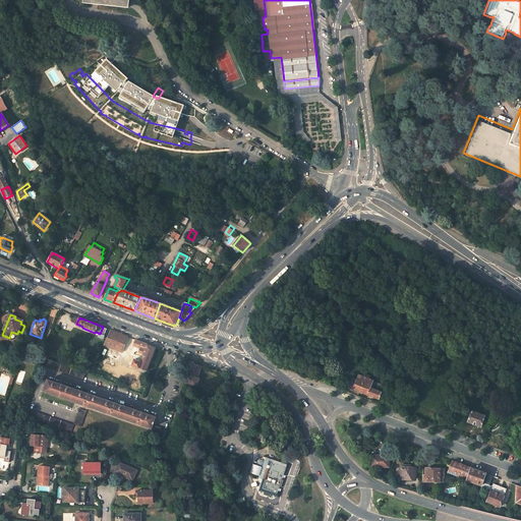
[(105,346),(122,352),(128,337),(126,336),(111,330),(105,346)]
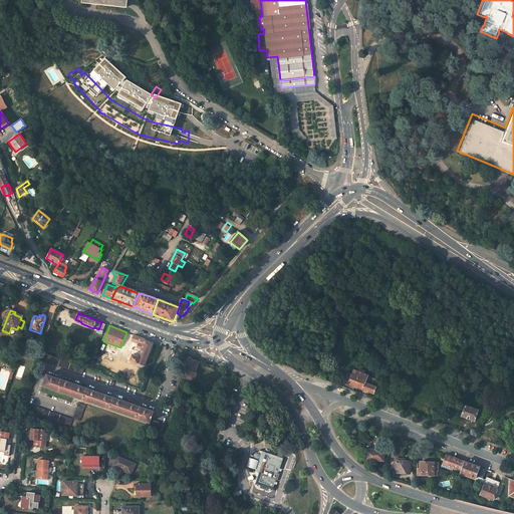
[(129,348),(134,350),(131,360),(145,366),(154,342),(134,335),(129,348)]
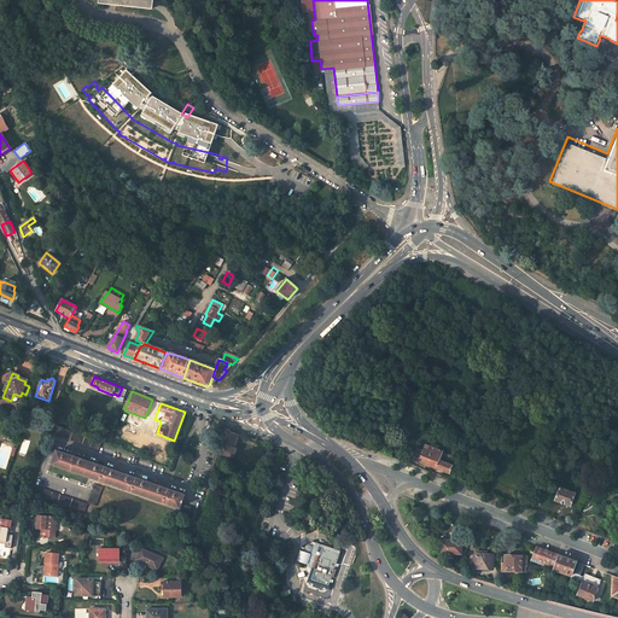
[(132,417),(123,413),(118,426),(126,429),(132,417)]
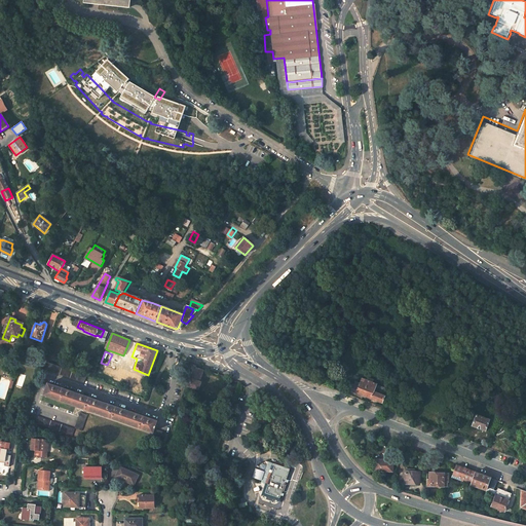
[(45,369),(85,383),(87,376),(48,362),(45,369)]
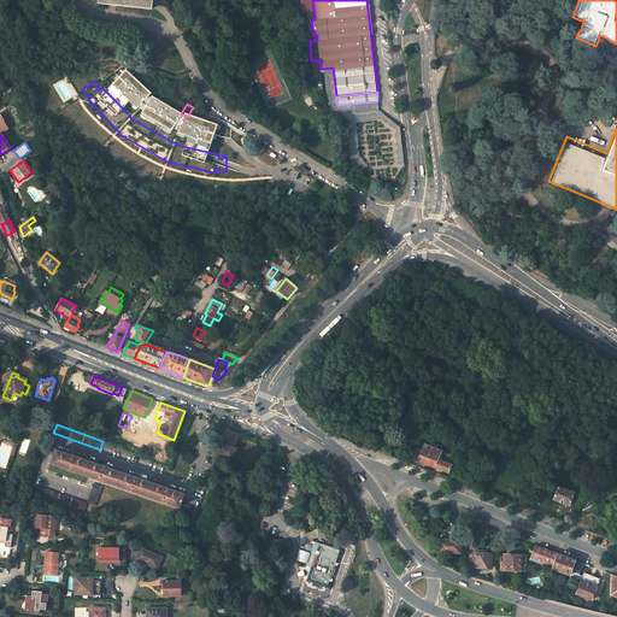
[(222,453),(233,457),(235,450),(234,450),(239,435),(230,433),(230,429),(227,428),(223,438),(221,445),(224,446),(222,453)]
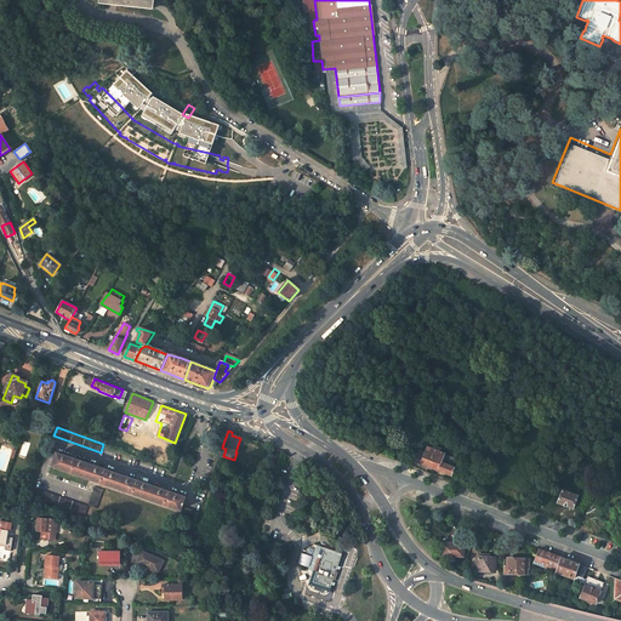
[(445,454),(427,446),(425,451),(422,457),(417,455),(415,454),(412,461),(450,476),(454,467),(449,466),(451,457),(444,455),(445,454)]
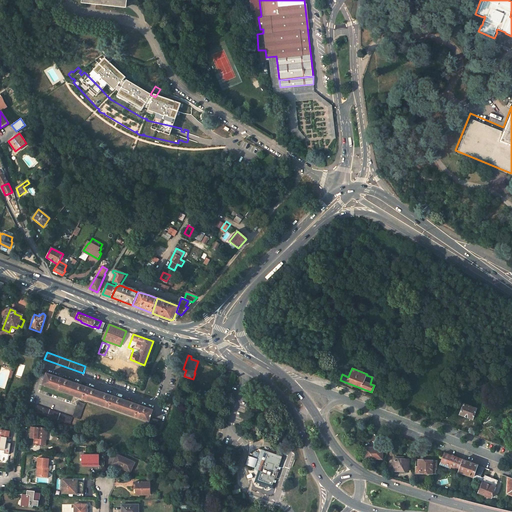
[(153,410),(47,373),(43,384),(149,421),(153,410)]
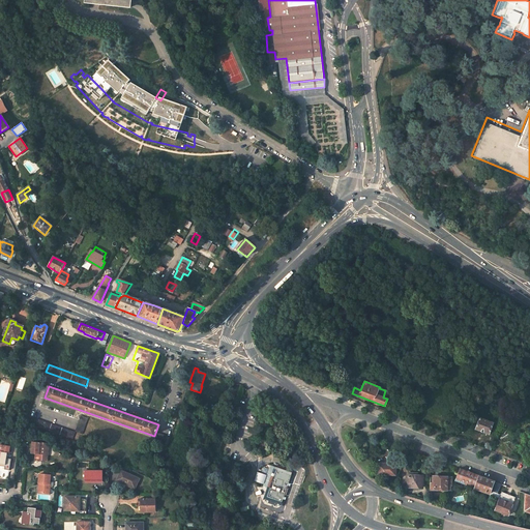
[(82,435),(88,418),(81,415),(75,432),(82,435)]
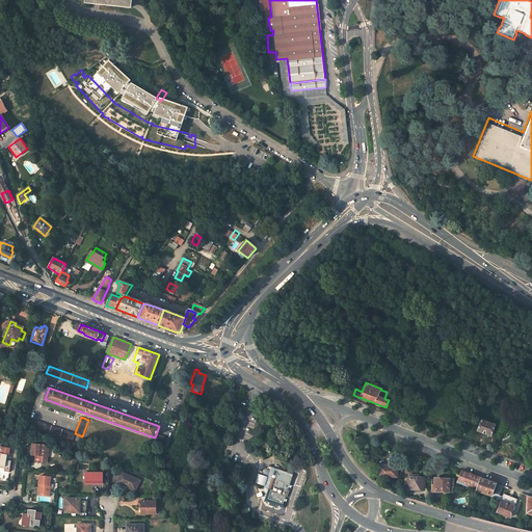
[(477,430),(490,435),(495,424),(481,419),(477,430)]
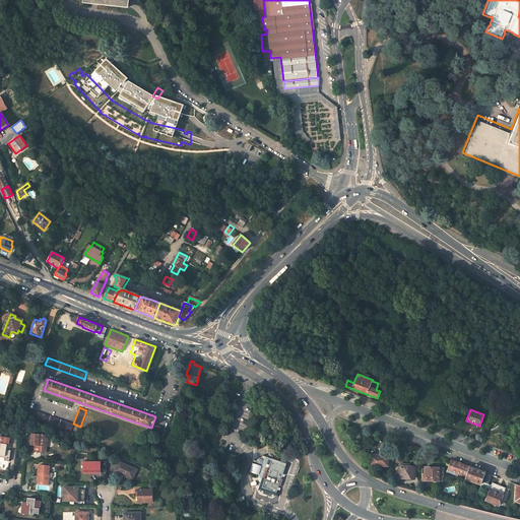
[(35,418),(71,432),(73,425),(37,411),(35,418)]
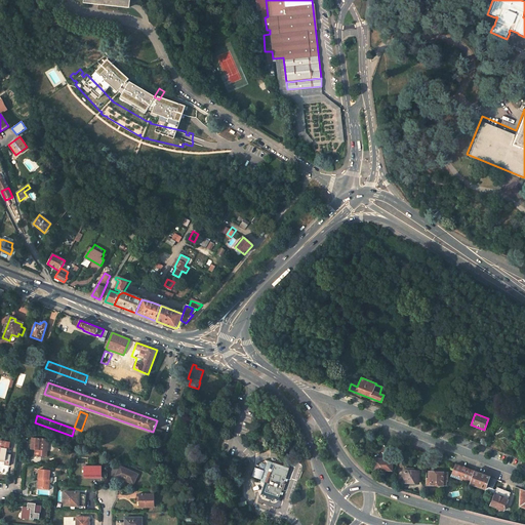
[(500,435),(514,441),(519,430),(505,425),(500,435)]
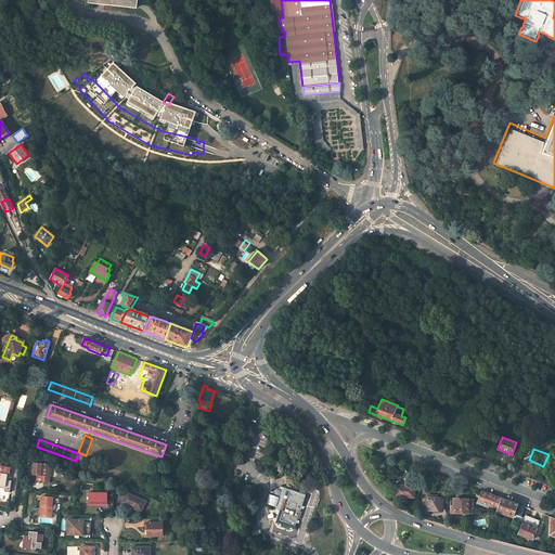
[(179,459),(165,454),(162,461),(176,466),(179,459)]
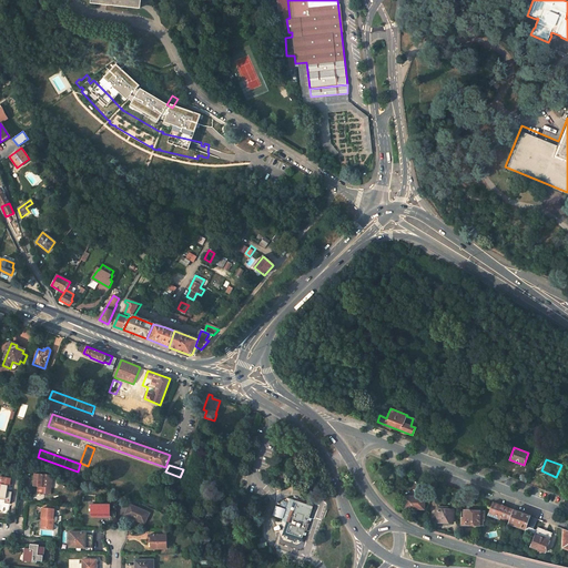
[(48,488),(49,476),(33,474),(32,487),(37,487),(40,487),(40,494),(50,495),(51,488),(48,488)]
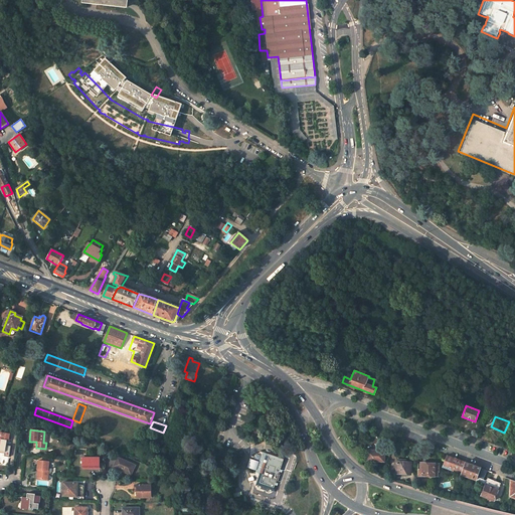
[(0,456),(9,457),(10,446),(7,445),(5,445),(6,440),(8,441),(8,435),(0,433),(0,456)]
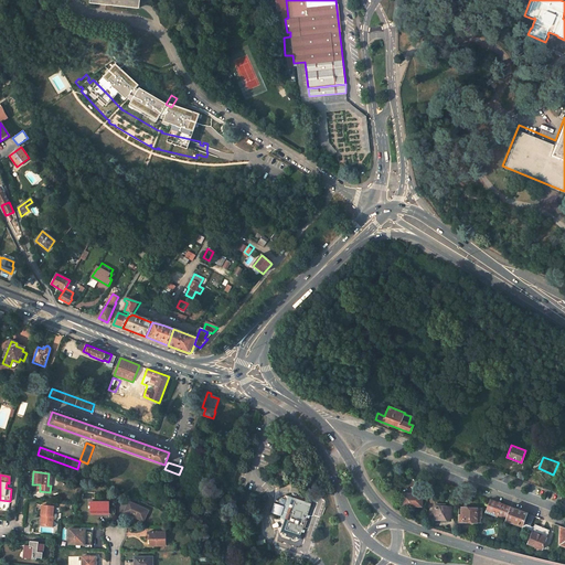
[(422,494),(403,493),(403,505),(420,507),(422,494)]
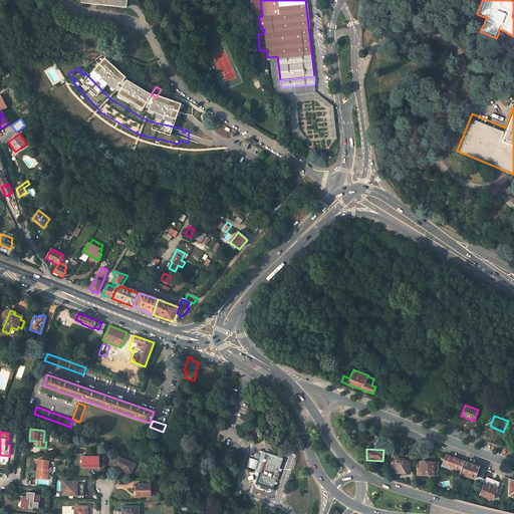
[(272,489),(282,459),(262,452),(259,462),(251,459),(248,467),(256,470),(255,473),(259,475),(256,483),(258,484),(258,485),(257,484),(257,486),(258,486),(257,488),(265,490),(264,491),(267,493),(267,491),(269,492),(270,491),(271,491),(271,489),(270,489),(271,488),(272,489)]
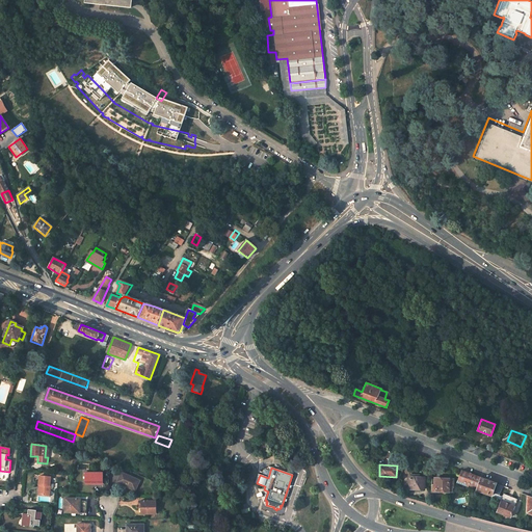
[(457,481),(468,485),(468,484),(476,487),(479,477),(461,470),(457,481)]
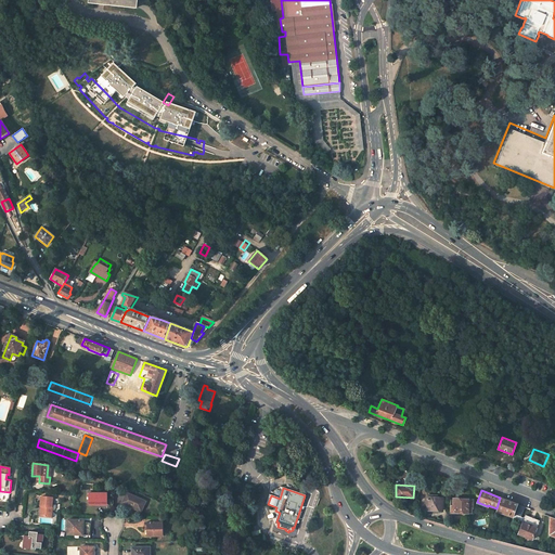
[(106,505),(106,492),(88,493),(88,505),(106,505)]
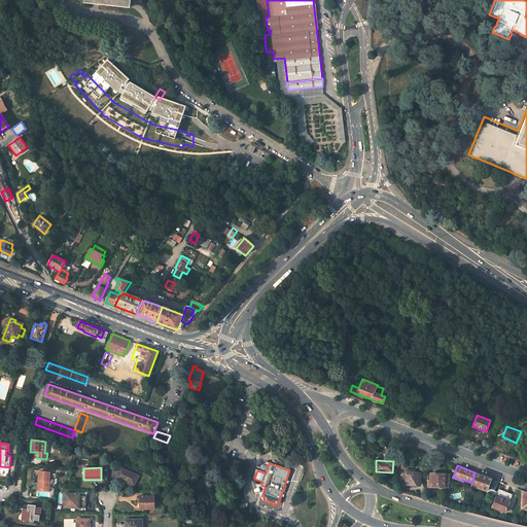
[(137,476),(120,468),(116,477),(133,485),(137,476)]
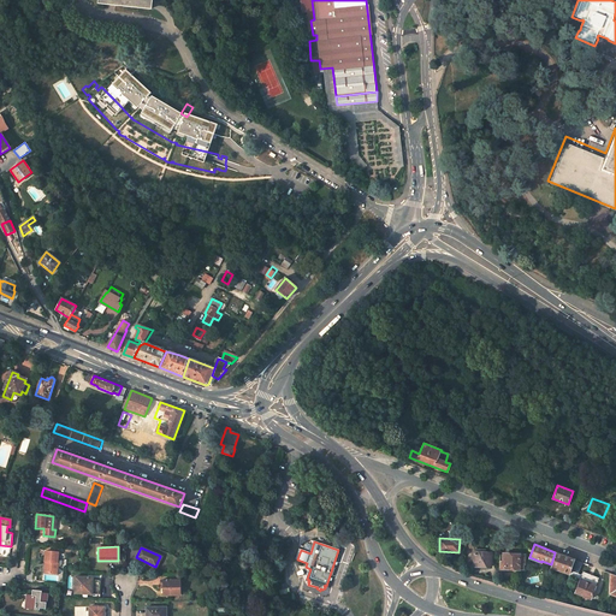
[(487,550),(474,550),(474,567),(491,568),(491,554),(487,554),(487,550)]
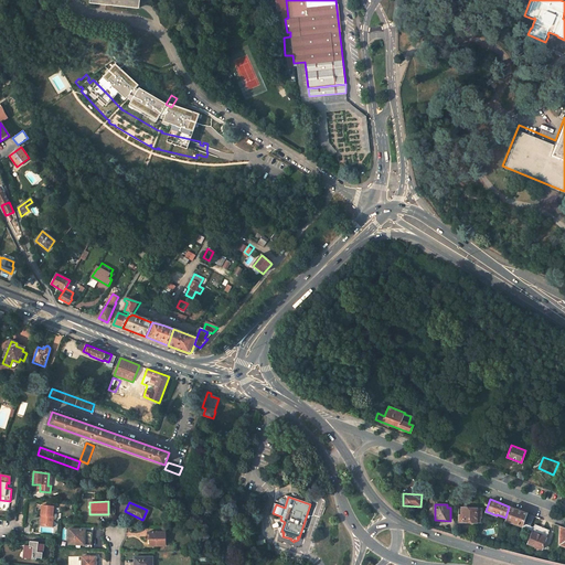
[(52,516),(53,507),(42,505),(41,515),(43,515),(42,525),(52,526),(53,516),(52,516)]
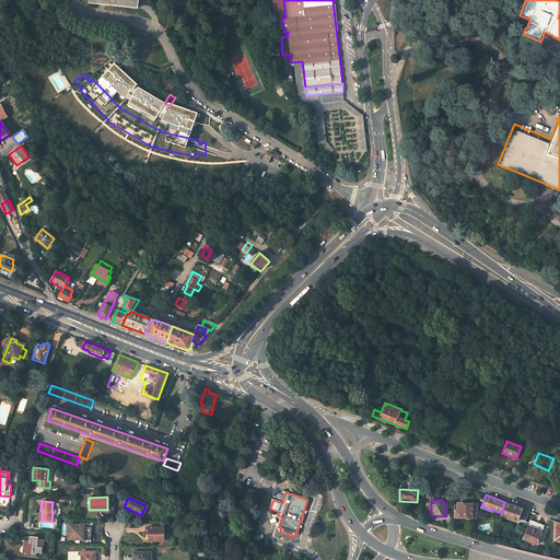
[(501,513),(500,515),(517,521),(522,509),(504,502),(501,513)]
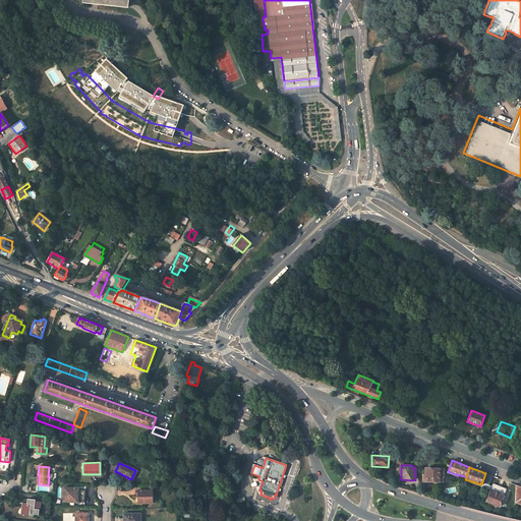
[(442,476),(442,469),(427,468),(427,469),(423,469),(422,483),(425,483),(425,480),(442,480),(442,479),(441,479),(441,476),(442,476)]
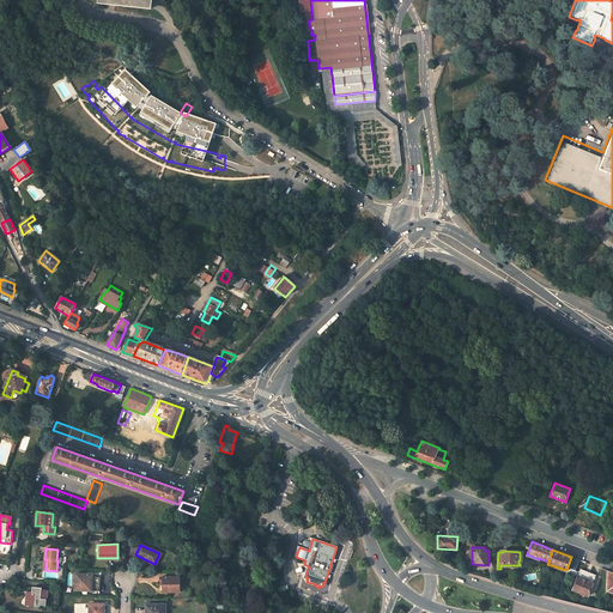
[(596,575),(581,569),(580,572),(575,570),(578,559),(571,557),(566,570),(566,572),(578,577),(574,589),(588,595),(596,575)]
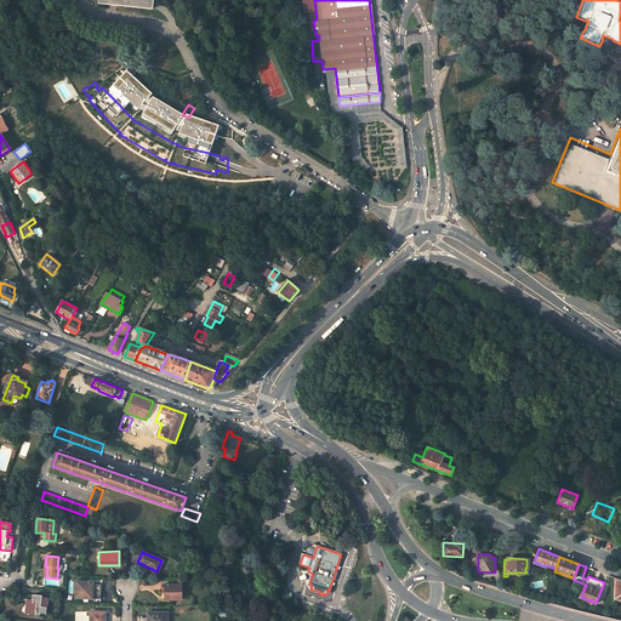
[(241,577),(233,575),(227,590),(235,593),(241,577)]
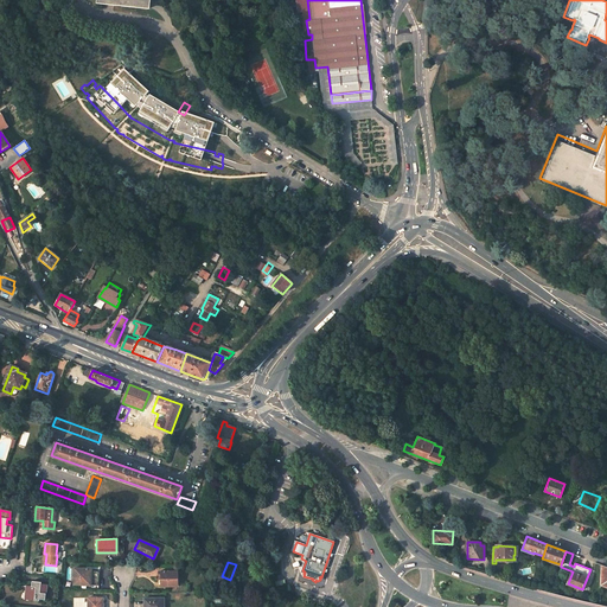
[(243,583),(248,569),(236,564),(230,580),(243,583)]
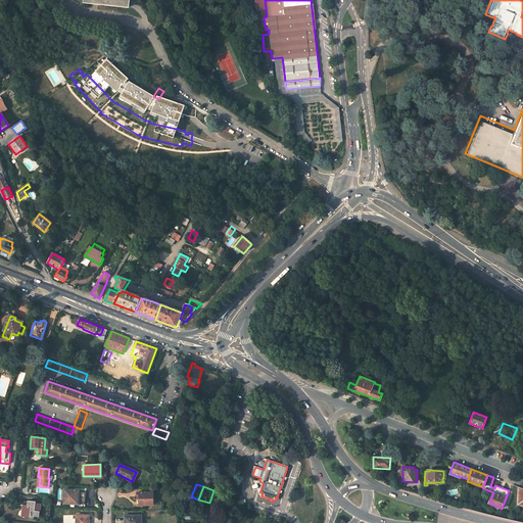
[(78,504),(79,490),(64,489),(63,503),(78,504)]
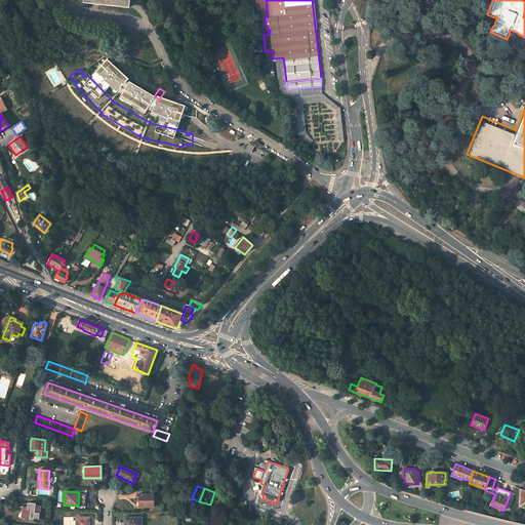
[(154,508),(154,495),(137,495),(137,501),(139,501),(139,508),(154,508)]
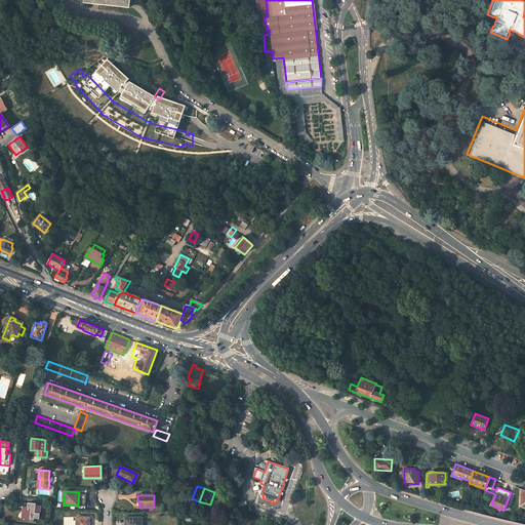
[(39,519),(40,506),(28,505),(27,508),(27,510),(26,510),(25,519),(34,520),(34,518),(39,519)]
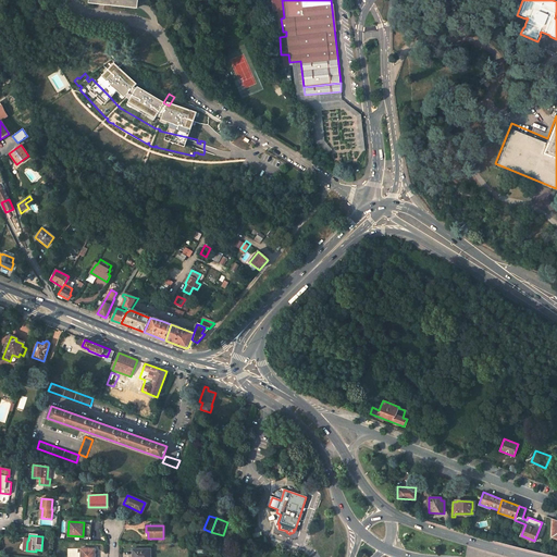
[(214,547),(218,545),(213,539),(212,540),(210,537),(209,540),(214,547)]
